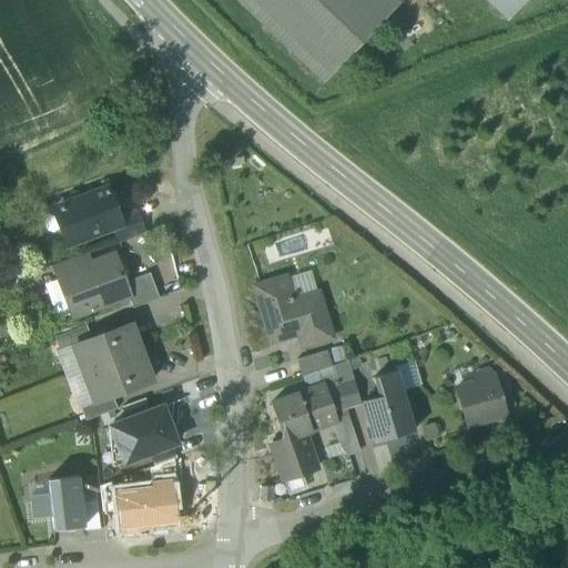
[(399,3),(395,0),(234,0),(322,83),(399,3)]
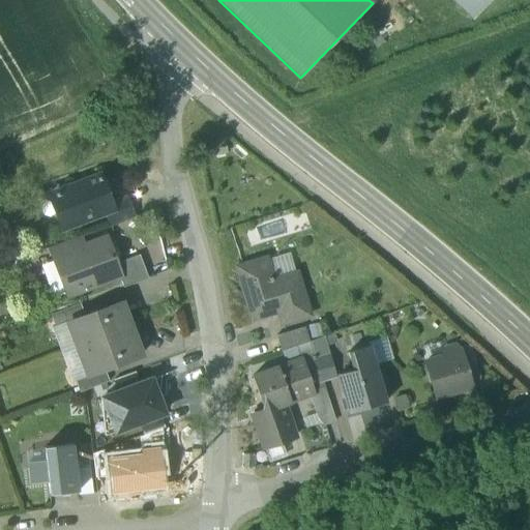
[(490,0),(452,0),(472,19),(490,0)]
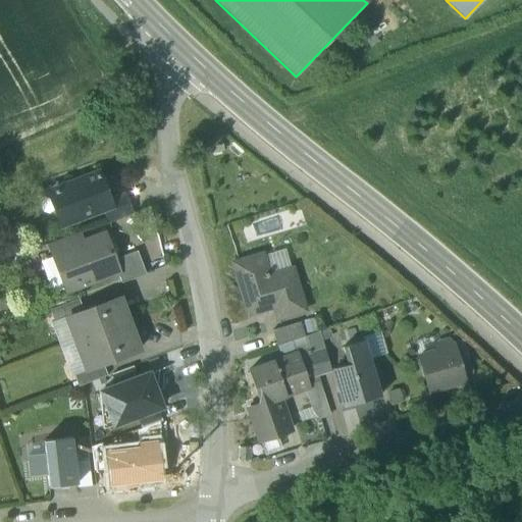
[(99,174),(53,192),(59,209),(56,215),(58,222),(65,225),(72,222),(73,220),(83,217),(83,218),(102,211),(111,208),(108,201),(99,174)]
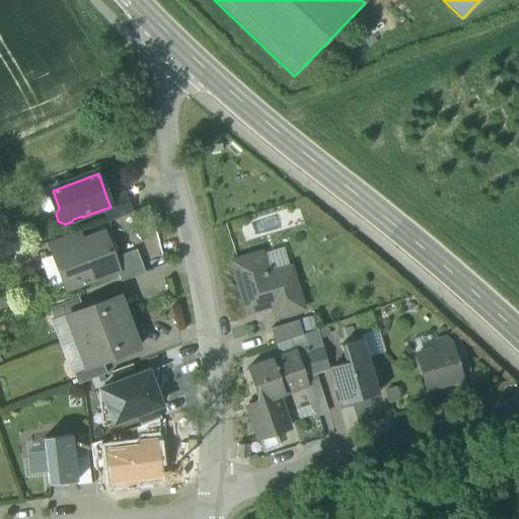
[(124,194),(107,200),(110,207),(101,210),(106,222),(131,213),(124,194)]
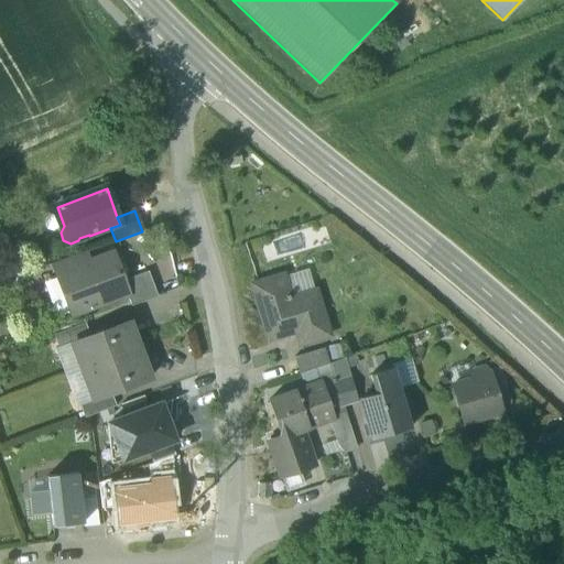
[(52,264),(56,275),(91,262),(87,251),(52,264)]
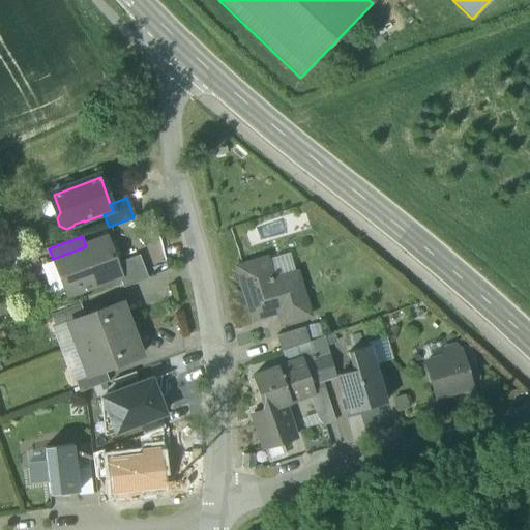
[(86,246),(53,259),(66,296),(119,277),(120,276),(116,265),(106,239),(86,246)]
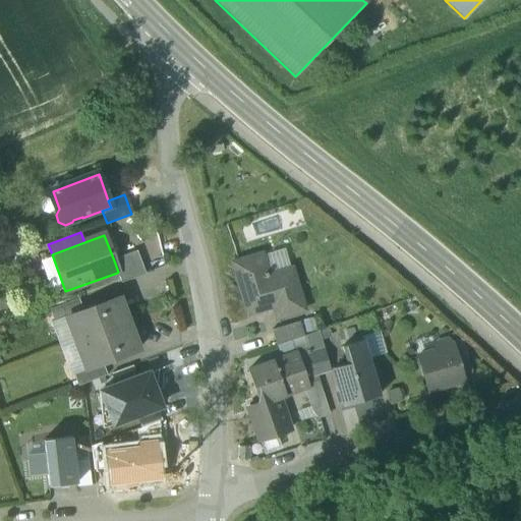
[(136,251),(114,261),(118,272),(117,273),(121,284),(146,275),(136,251)]
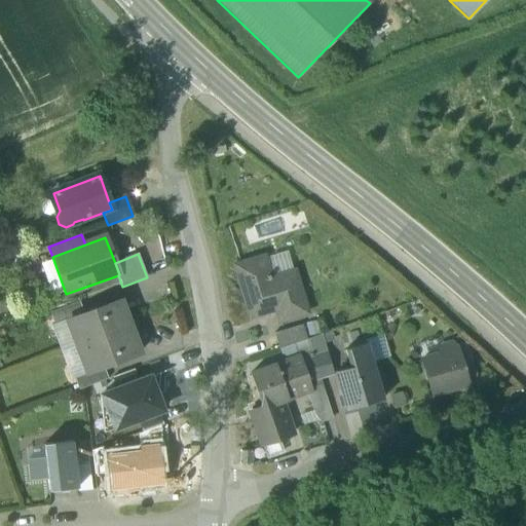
[(295,271),(271,279),(270,276),(268,277),(262,262),(266,260),(265,257),(235,267),(252,320),(277,311),(280,324),(309,314),(295,271)]
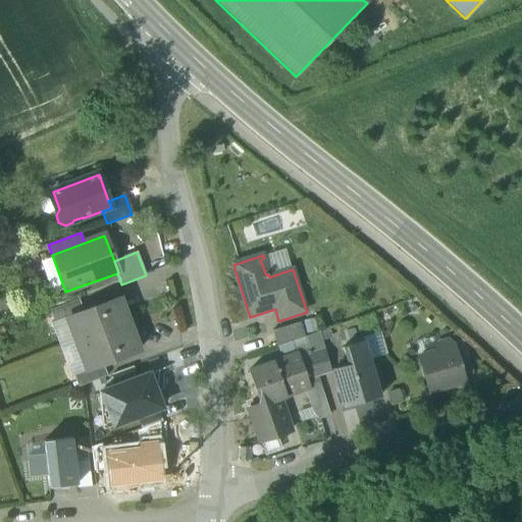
[(83,313),(66,319),(75,345),(129,324),(119,299),(83,313)]
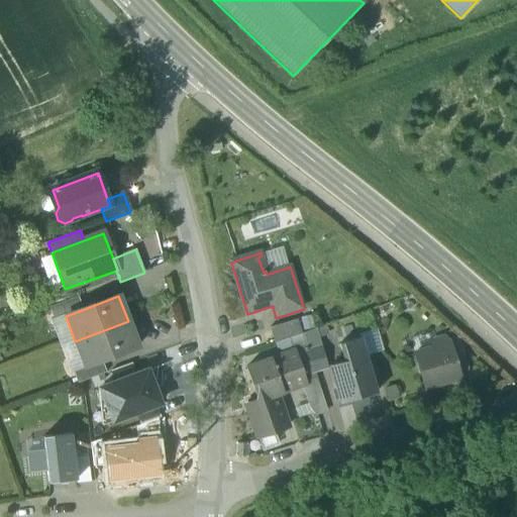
[(66,316),(82,310),(78,297),(49,308),(54,321),(66,316)]
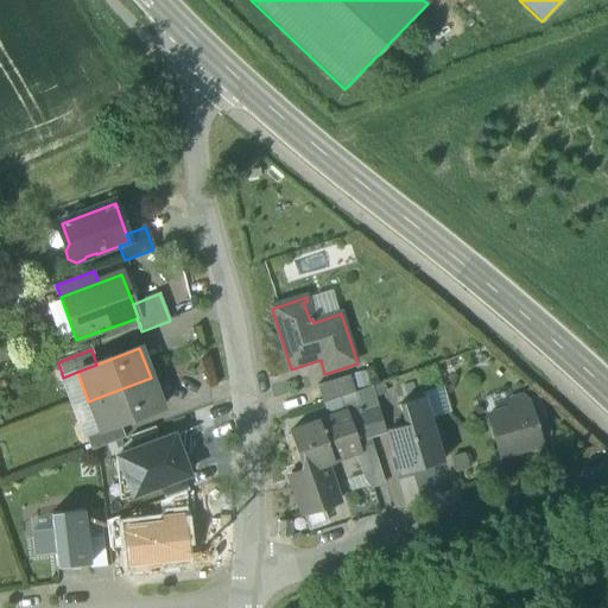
[(86,436),(99,431),(88,401),(77,372),(63,378),(59,379),(69,406),(81,437),(86,436)]
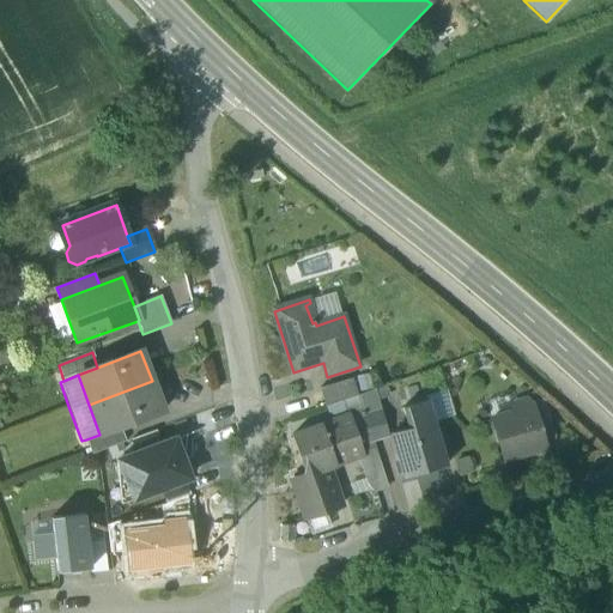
[(152,381),(89,405),(99,435),(101,435),(120,428),(163,412),(152,381)]
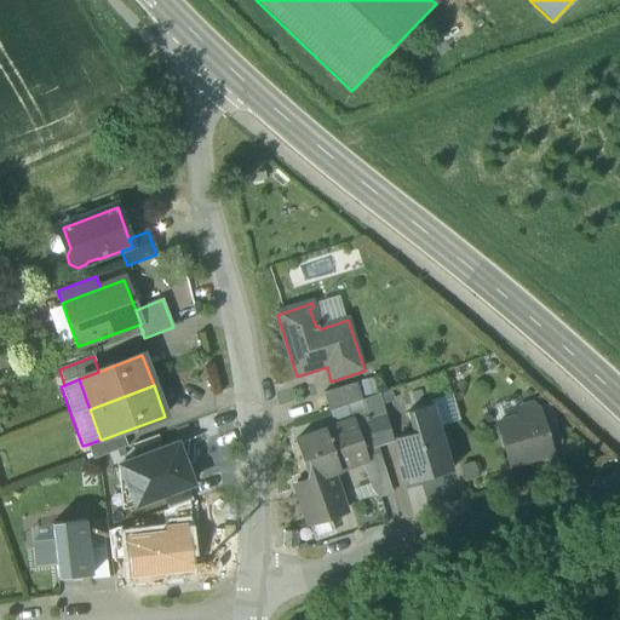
[(326,396),(331,411),(360,401),(361,401),(357,386),(326,396)]
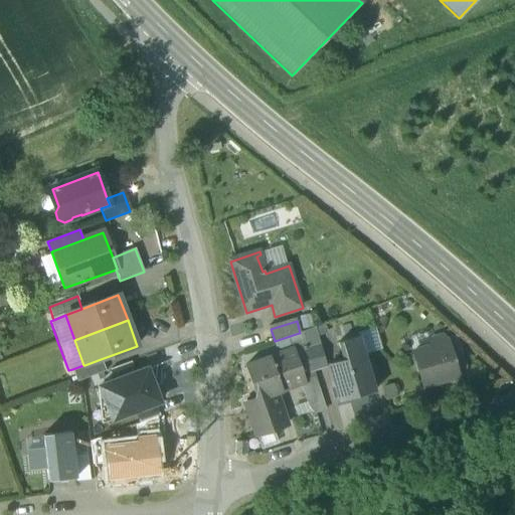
[(356,334),(357,338),(358,337),(363,355),(377,351),(370,330),(356,334)]
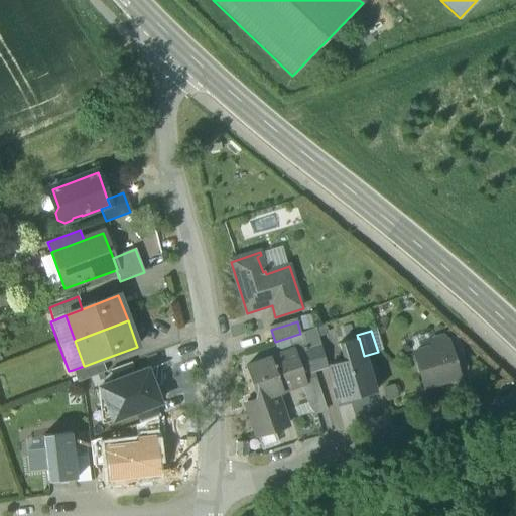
[(294,350),(302,374),(311,371),(299,334),(275,342),(279,355),(294,350)]
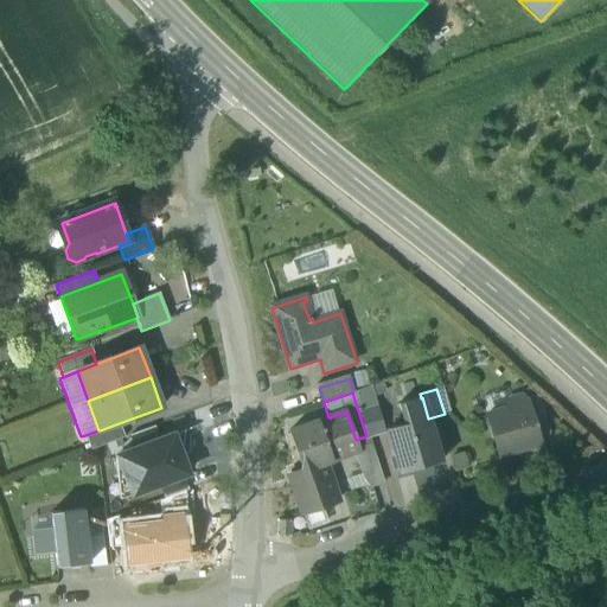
[(519,396),(509,400),(506,406),(508,409),(487,415),(499,457),(538,445),(524,400),(519,396)]
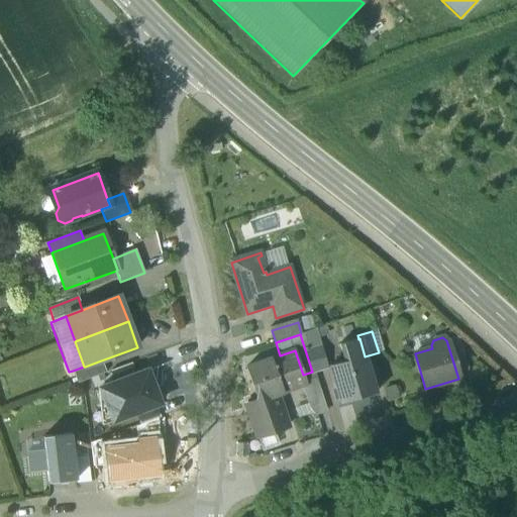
[(351,360),(365,356),(359,338),(358,339),(346,342),(351,360)]
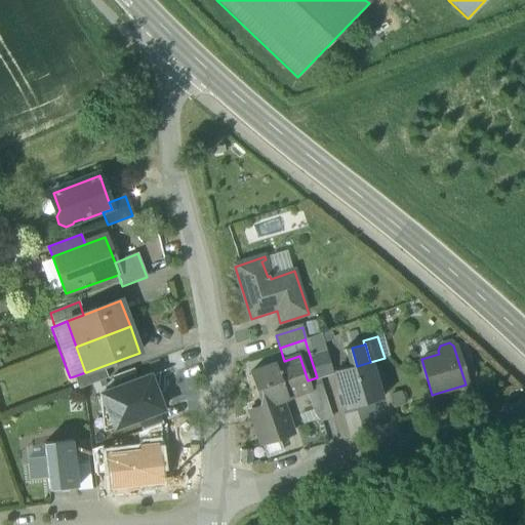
[(332,372),(325,351),(312,355),(319,377),(332,372)]
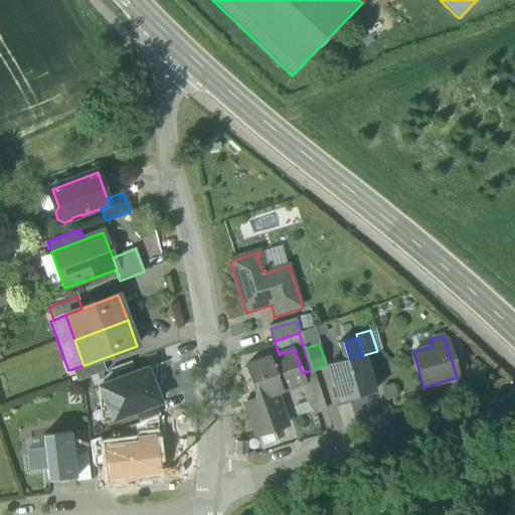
[(279,354),(244,366),(256,400),(275,394),(276,394),(283,392),(282,391),(306,383),(303,375),(302,375),(302,373),(294,349),(279,354)]
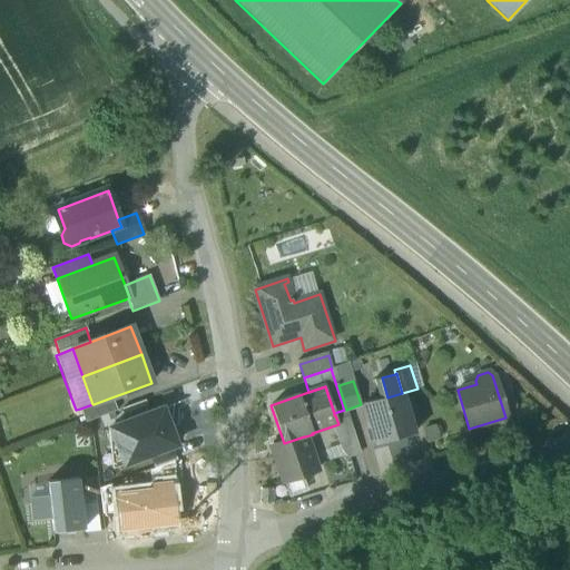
[(387,397),(365,404),(371,425),(370,426),(374,443),(414,432),(402,393),(387,397)]
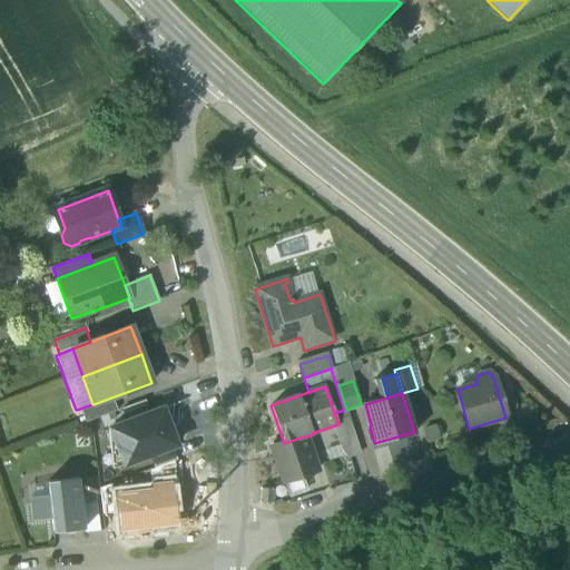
[(177,403),(161,409),(169,428),(177,425),(177,403)]
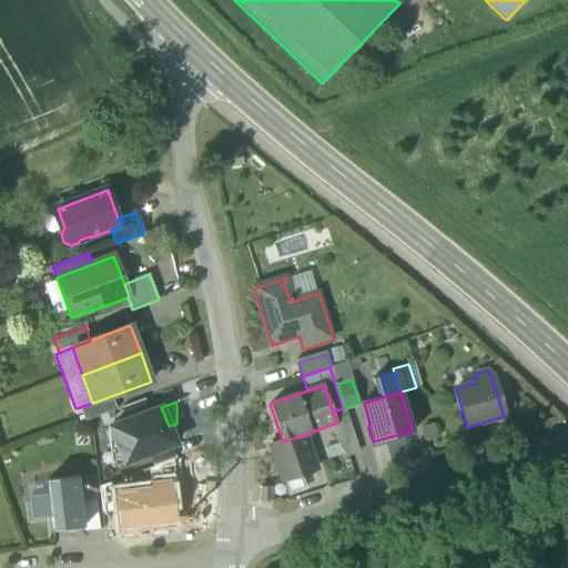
[(137,403),(122,408),(127,421),(141,415),(137,403)]
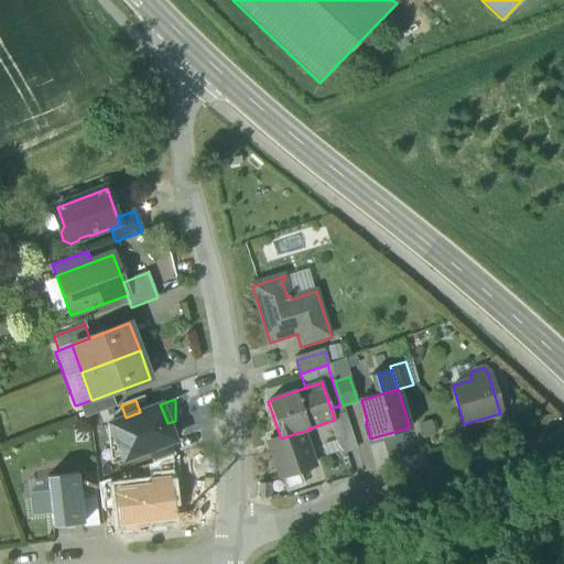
[(109,424),(122,461),(148,451),(169,443),(174,441),(160,404),(140,412),(126,418),(109,424)]
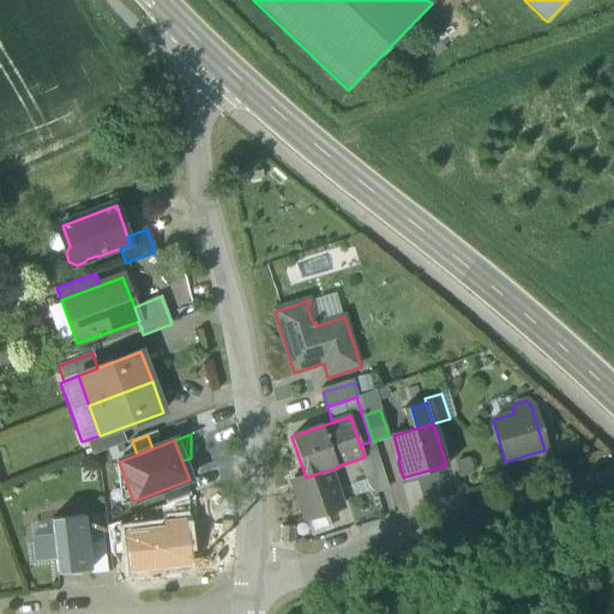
[(327,470),(306,477),(292,482),(305,521),(327,512),(341,507),(329,470),(327,470)]
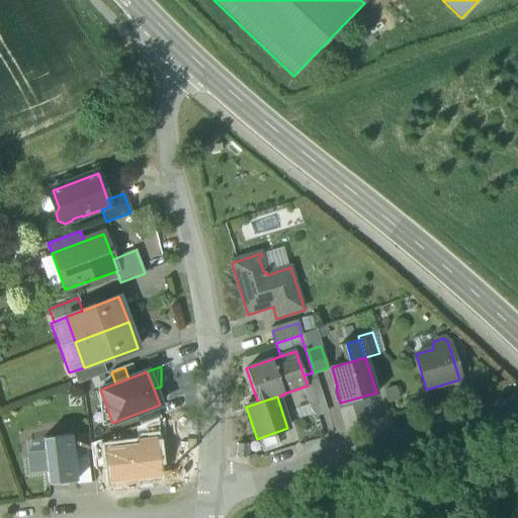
[(136,414),(141,426),(158,419),(160,418),(155,407),(136,414)]
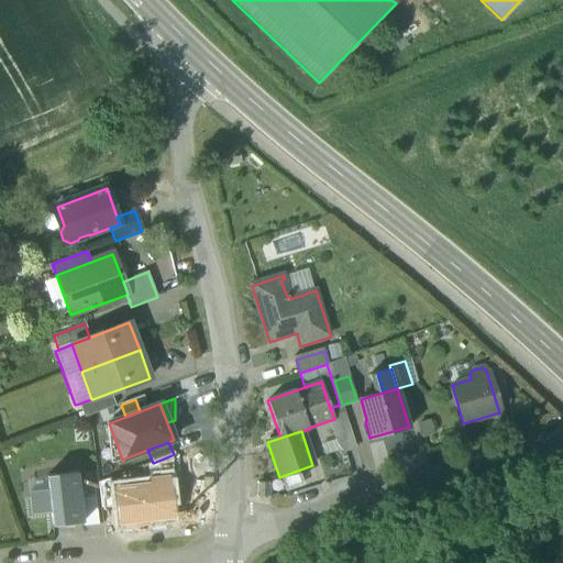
[(148,464),(150,478),(174,476),(172,455),(153,463),(148,464)]
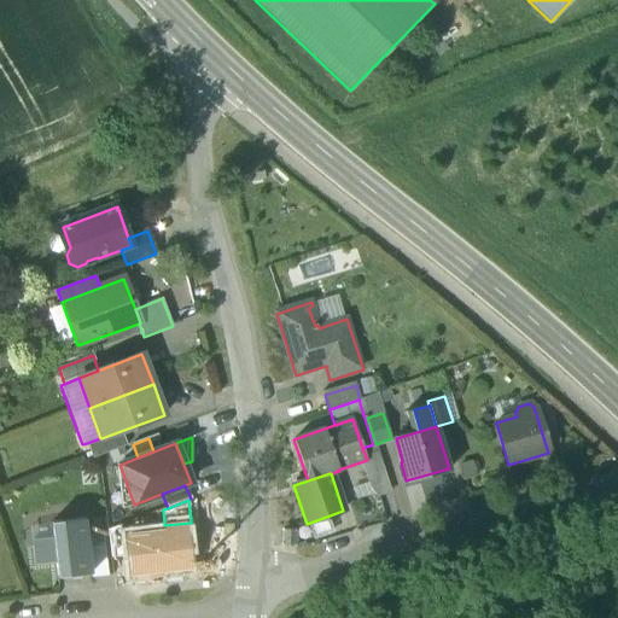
[(330,516),(307,524),(313,540),(336,531),(330,516)]
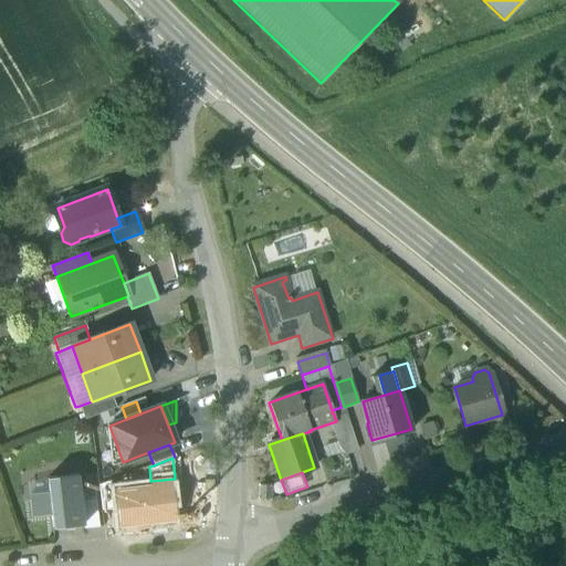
[(77,477),(48,480),(49,493),(51,515),(52,528),(83,525),(80,491),(77,477)]
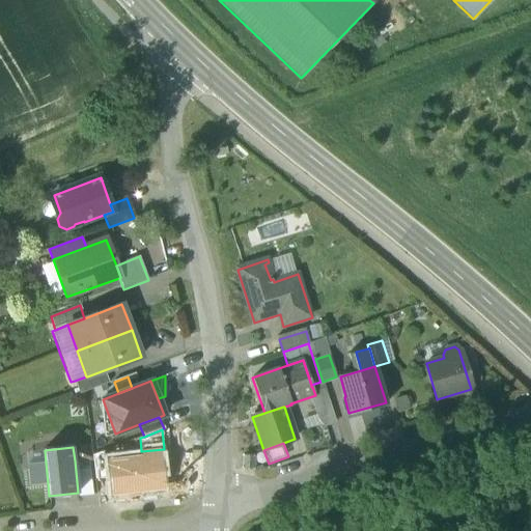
[(167,492),(164,449),(141,451),(118,452),(118,455),(108,455),(109,477),(105,477),(107,496),(167,492)]
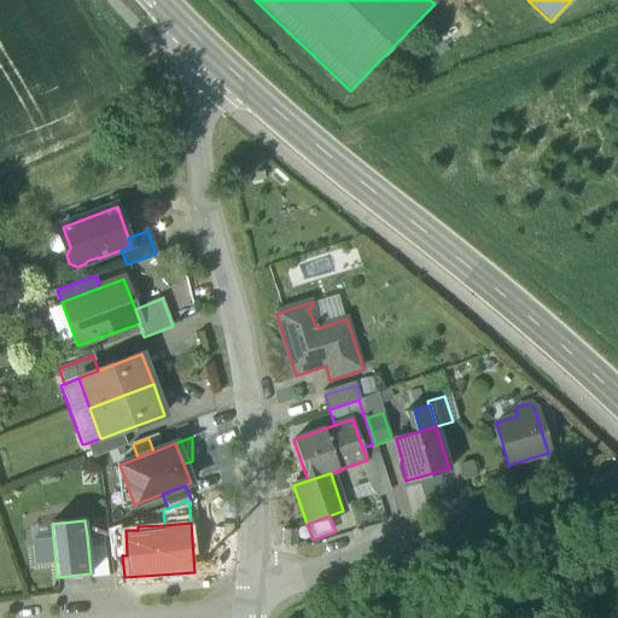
[(295,530),(281,529),(281,546),(295,547),(295,530)]
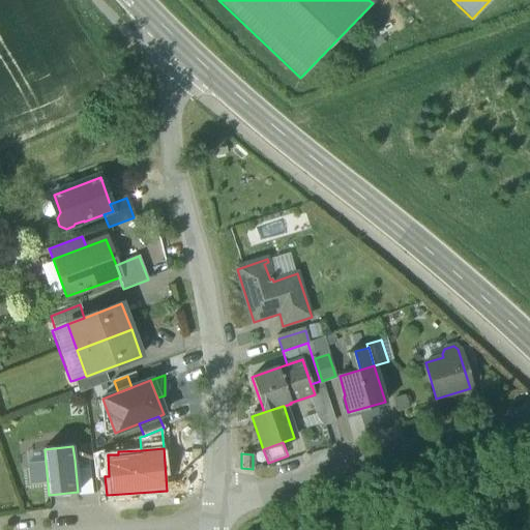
[(88,458),(75,460),(78,492),(78,496),(92,494),(88,458)]
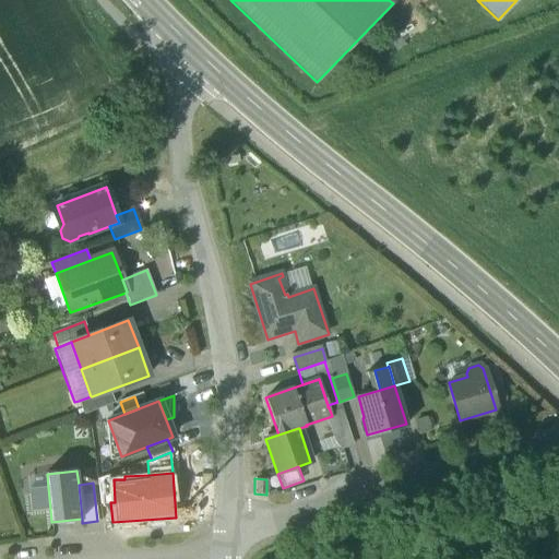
[(50,509),(48,487),(30,489),(32,511),(50,509)]
